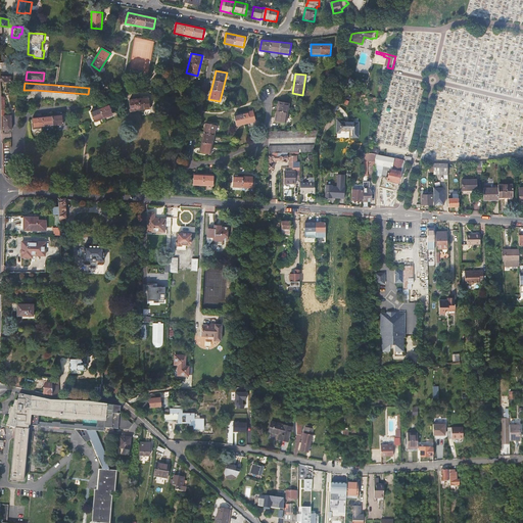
[(148,97),(129,100),(130,111),(150,108),(148,97)]
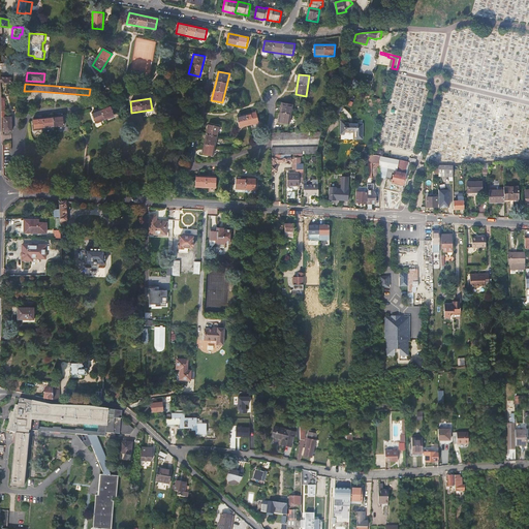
[(281,102),(281,103),(278,122),(288,124),(291,104),(281,102)]
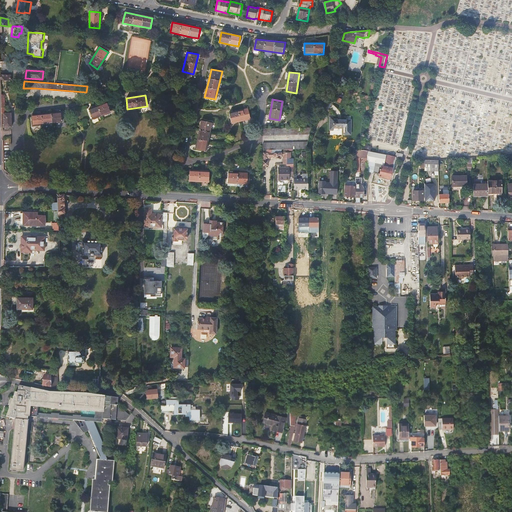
[(89,109),(92,119),(110,112),(107,102),(89,109)]
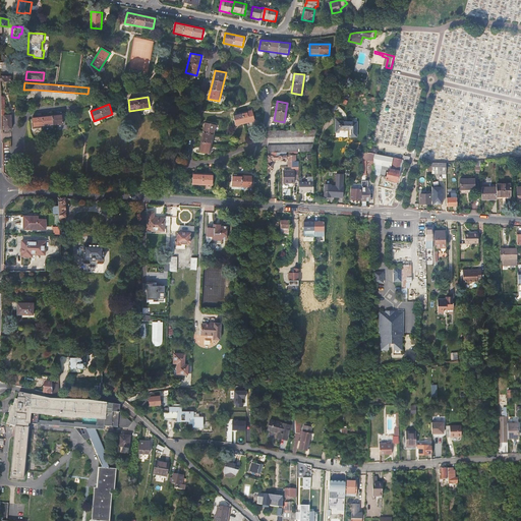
[(233,115),(236,126),(254,121),(251,110),(233,115)]
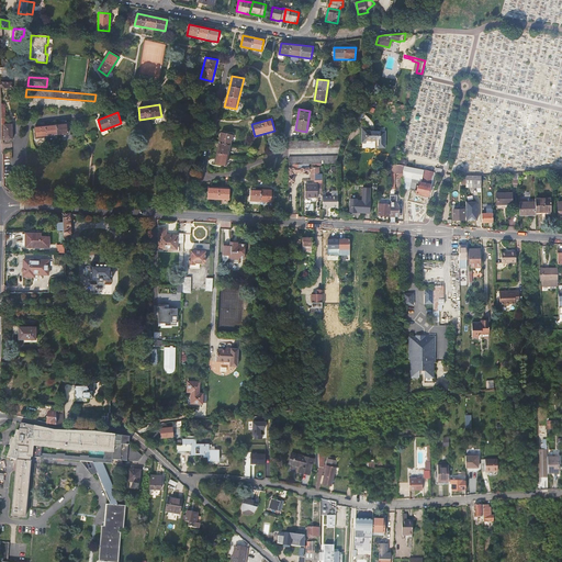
[(35,125),(36,137),(62,134),(68,134),(67,122),(35,125)]
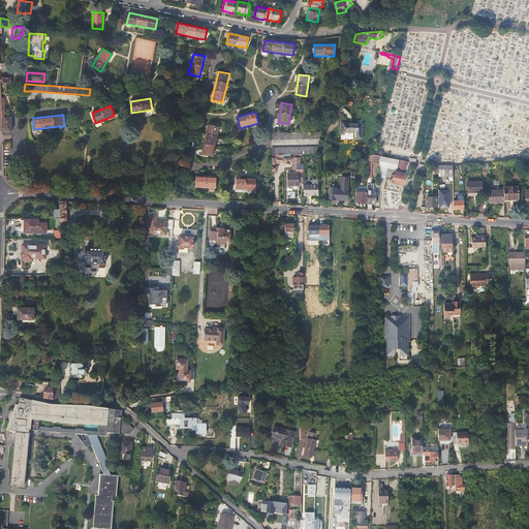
[(4,127),(4,131),(11,131),(11,117),(10,117),(8,117),(5,117),(3,117),(4,127)]
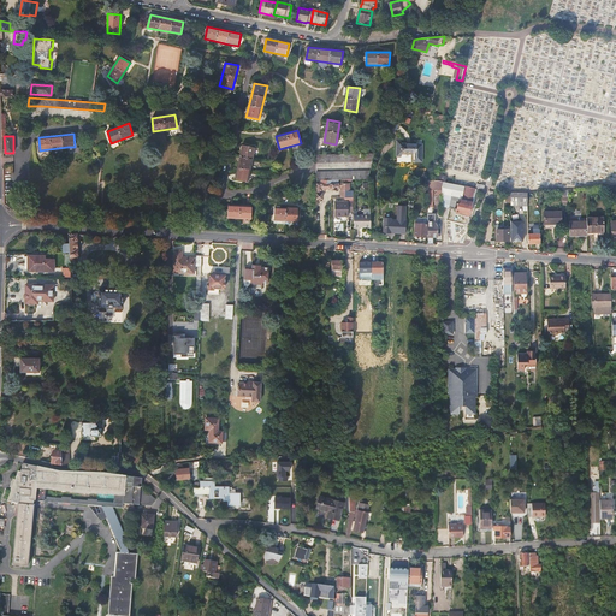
[(422,163),(424,144),(397,143),(396,161),(422,163)]
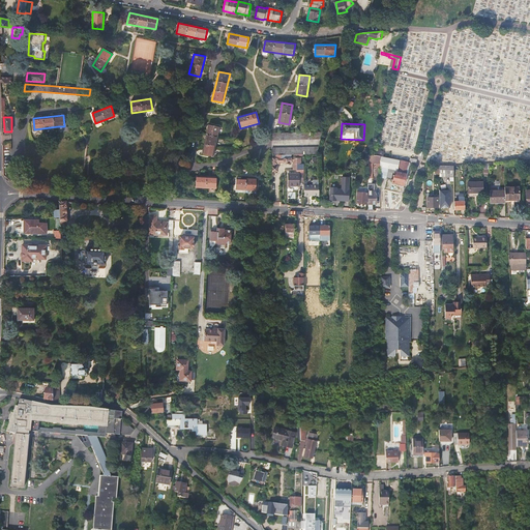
[(202,153),(212,156),(219,126),(209,124),(202,153)]
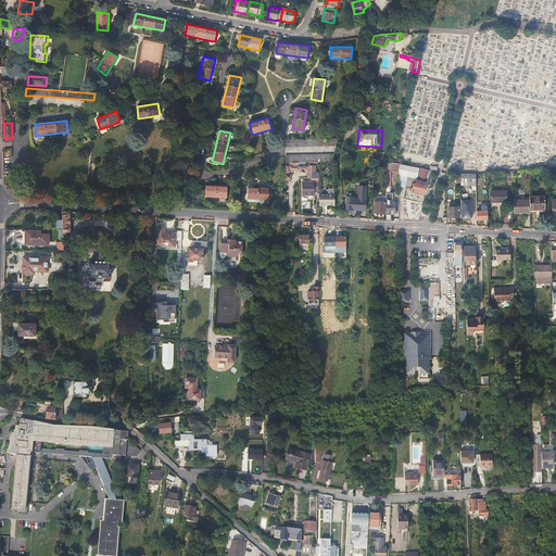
[(422,200),(429,171),(402,165),(399,164),(399,172),(399,175),(408,177),(416,178),(416,179),(417,180),(417,181),(414,180),(413,189),(406,187),(403,198),(419,202),(422,200)]
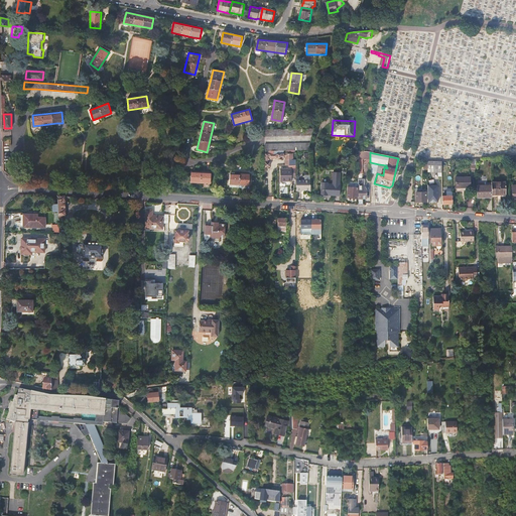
[(265,154),(265,166),(269,166),(270,160),(271,160),(272,159),(272,158),(279,158),(279,160),(281,160),(281,158),(283,158),(283,153),(265,154)]
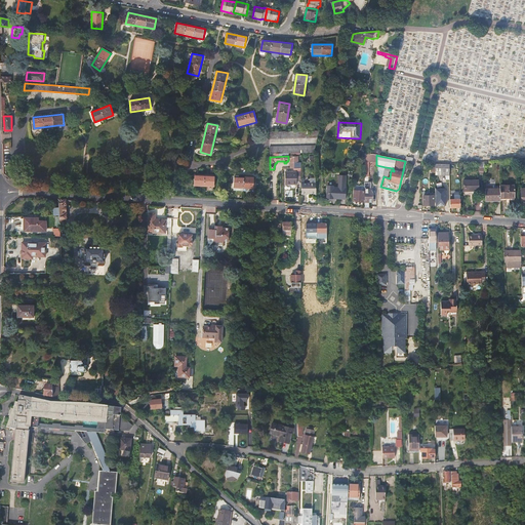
[(435,172),(435,174),(443,174),(450,175),(450,164),(444,164),(435,163),(435,172)]
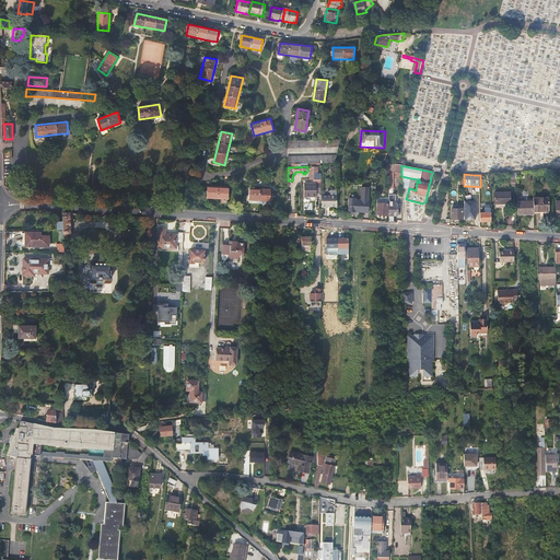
[(317,187),(322,187),(322,183),(316,184),(304,184),(304,193),(317,191),(317,187)]
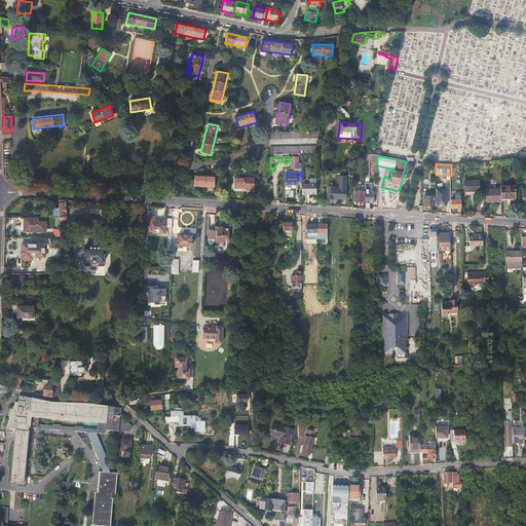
[(214,187),(215,176),(194,175),(194,186),(214,187)]
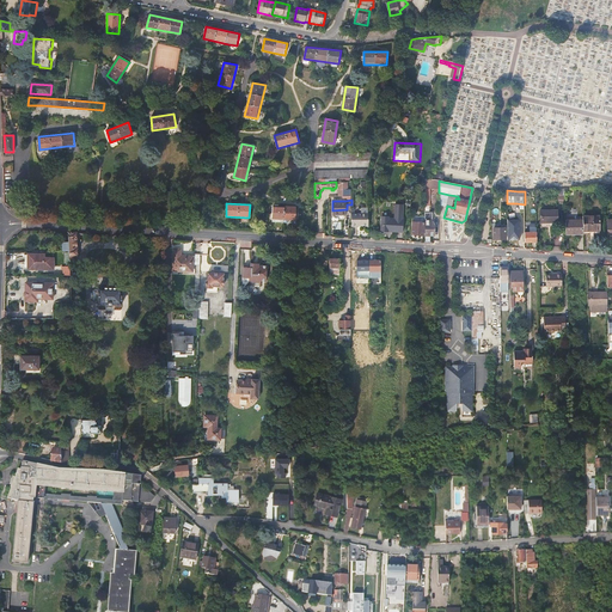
[(380,232),(404,233),(405,204),(395,204),(395,216),(381,216),(380,232)]
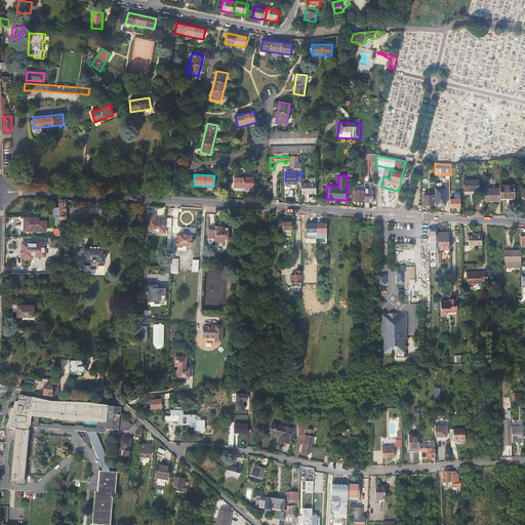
[(253,177),(234,176),(234,188),(252,189),(253,177)]
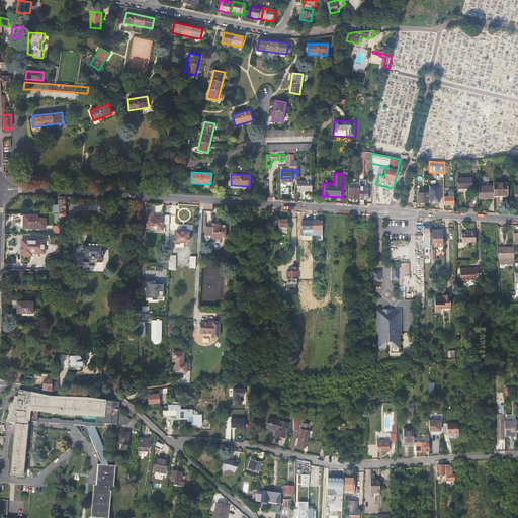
[(457,178),(457,191),(472,191),(472,178),(457,178)]
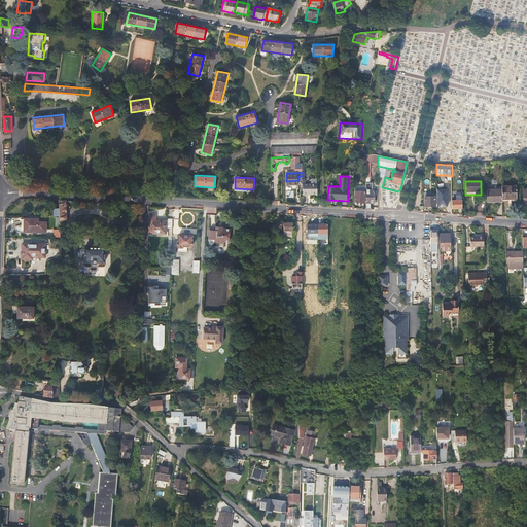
[(308,195),(317,195),(317,191),(317,184),(303,184),(303,197),(308,197),(308,195)]
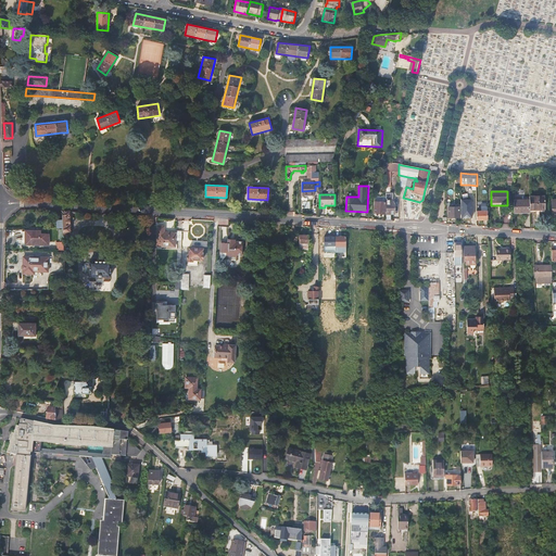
[(544,196),(529,197),(529,200),(530,210),(545,210),(544,196)]
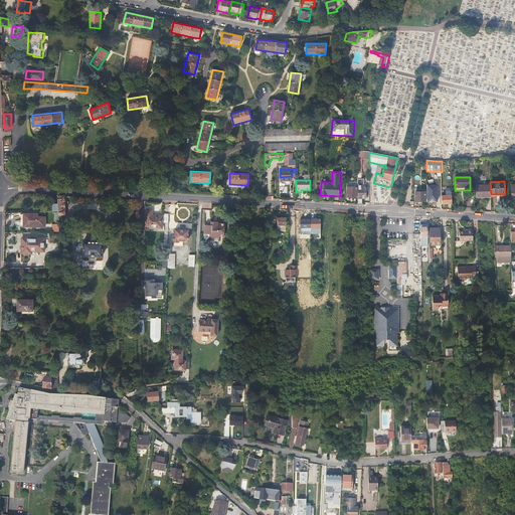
[(437,185),(427,185),(427,202),(438,202),(437,185)]
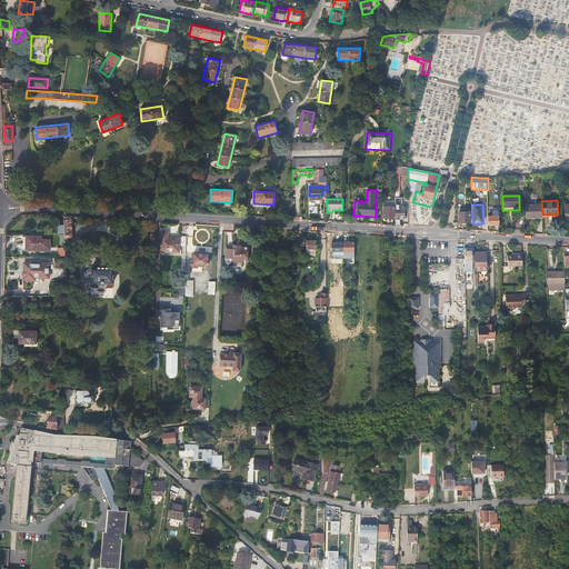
[(526,218),(542,218),(542,215),(541,205),(526,205),(526,218)]
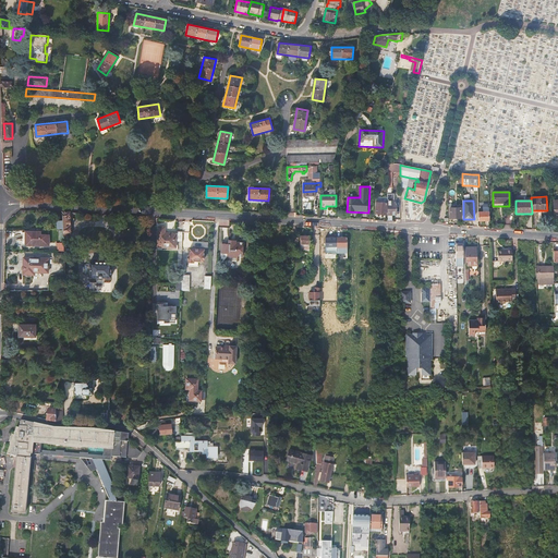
[(390,221),(392,221),(392,216),(396,216),(397,204),(395,204),(395,202),(390,202),(387,202),(387,221),(390,221)]
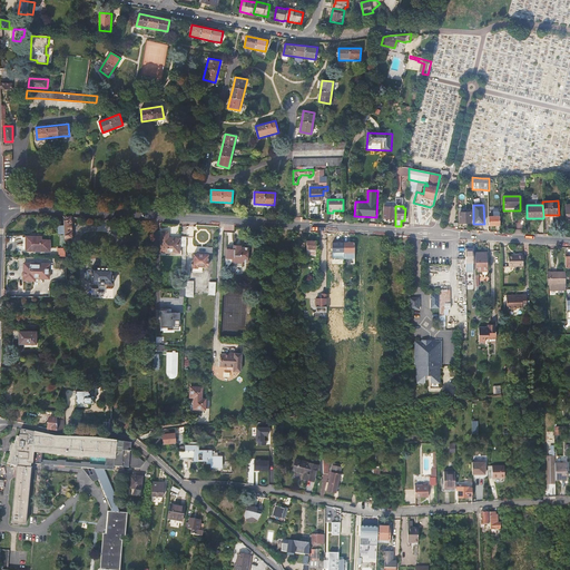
[(384,218),(394,219),(395,207),(384,207),(384,218)]
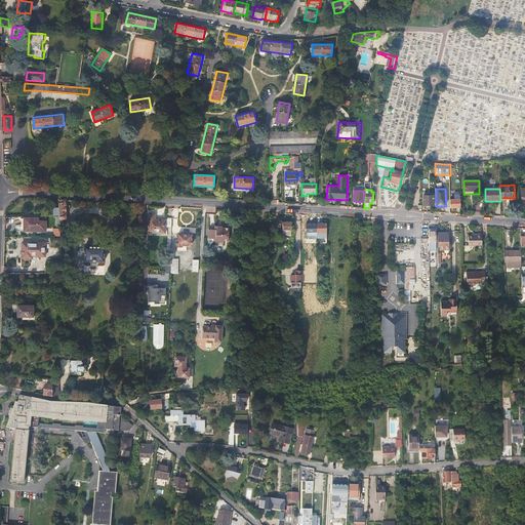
[(423,196),(423,205),(434,205),(434,196),(423,196)]
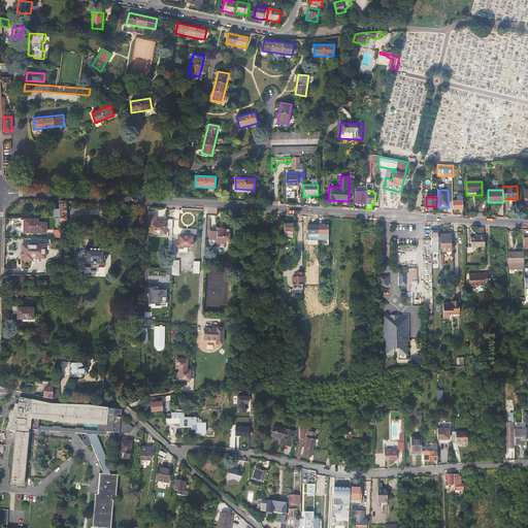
[(60,220),(60,228),(64,228),(64,221),(67,221),(66,202),(59,201),(59,208),(54,209),(54,217),(56,217),(60,217),(60,220)]
